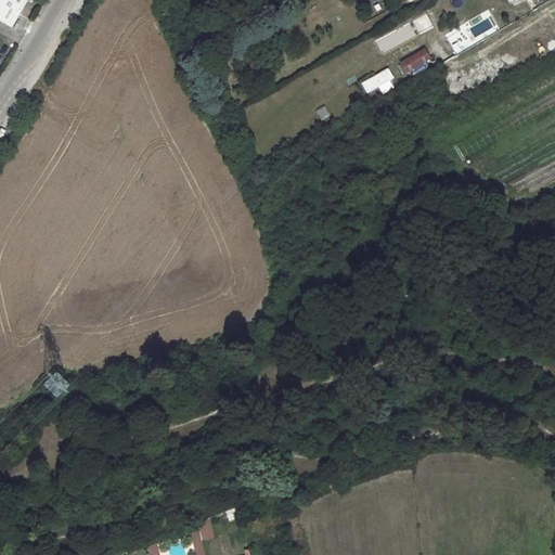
[(0,0),(0,21),(11,27),(26,0),(0,0)]
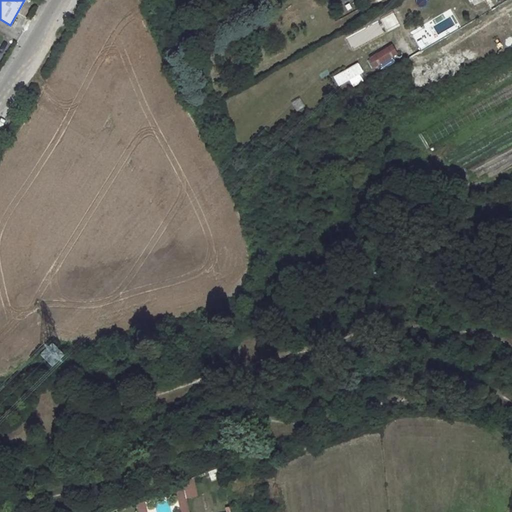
[(394,13),(380,19),(386,32),(400,26),(394,13)]
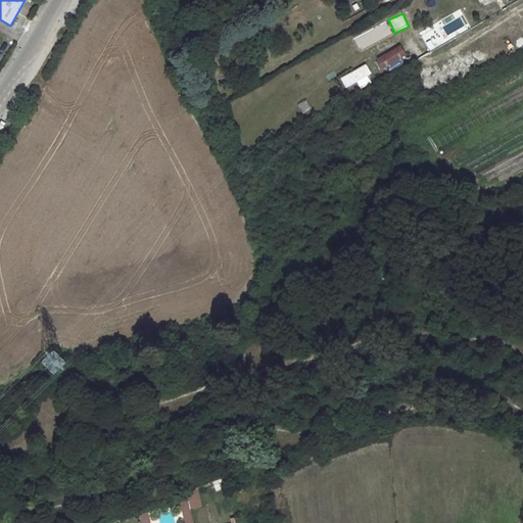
[(375,56),(379,67),(406,58),(398,40),(383,45),(386,52),(375,56)]
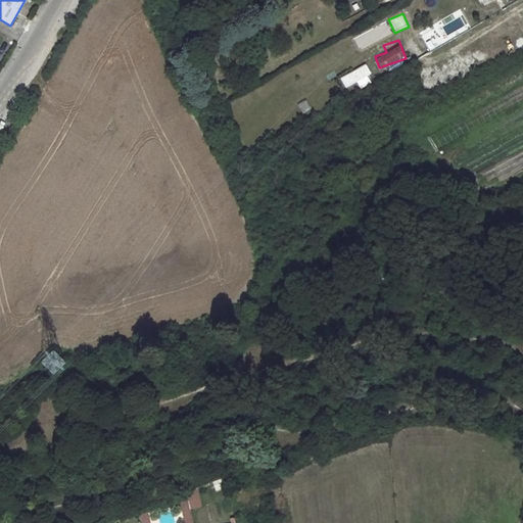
[(360,89),(373,82),(365,64),(339,78),(344,88),(357,82),(360,89)]
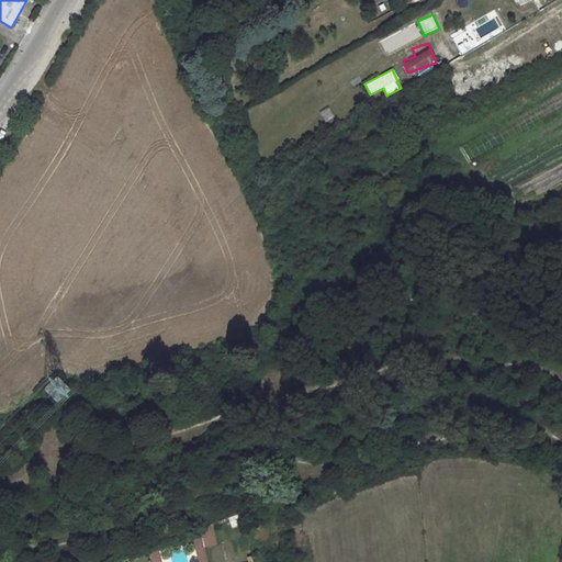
[(469,160),(480,155),(474,141),(462,146),(469,160)]
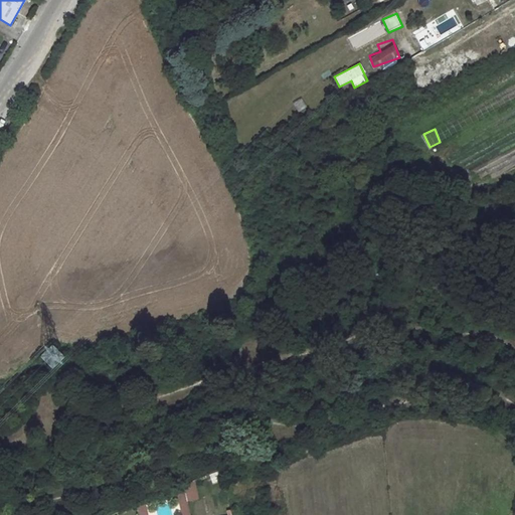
[(189,514),(186,501),(198,498),(195,485),(175,489),(181,514),(189,514)]
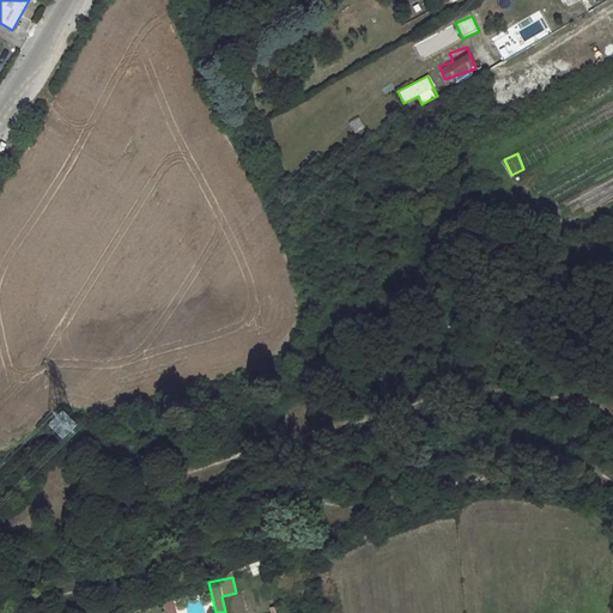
[(161,602),(163,612),(175,612),(171,600),(161,602)]
